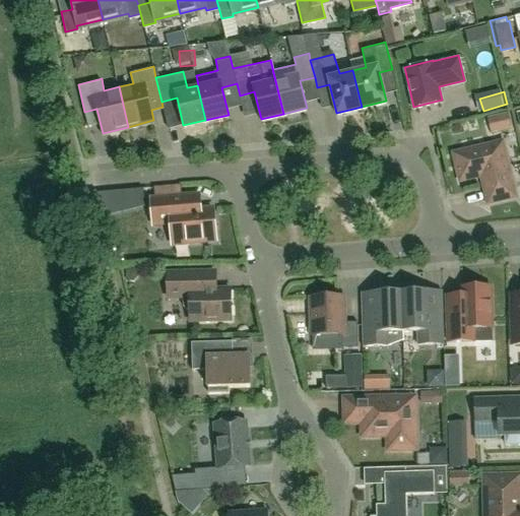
[(508,110),(486,115),(491,130),(511,125),(508,110)]
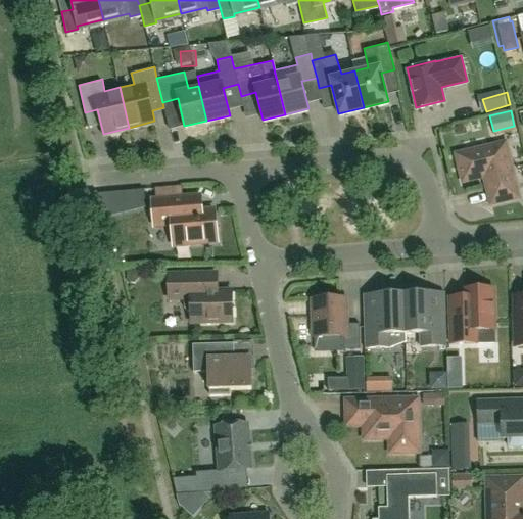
[(490,201),(517,195),(504,141),(457,152),(463,179),(484,174),(490,201)]
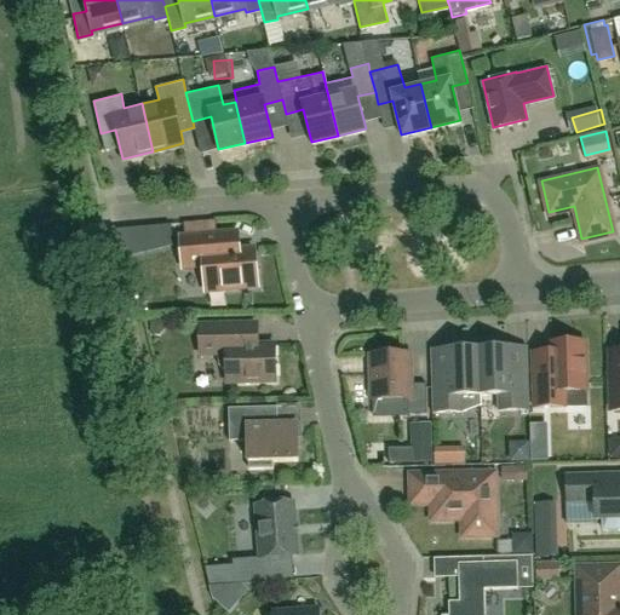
[(257,283),(253,246),(217,248),(216,231),(179,235),(182,264),(204,263),(206,287),(257,283)]
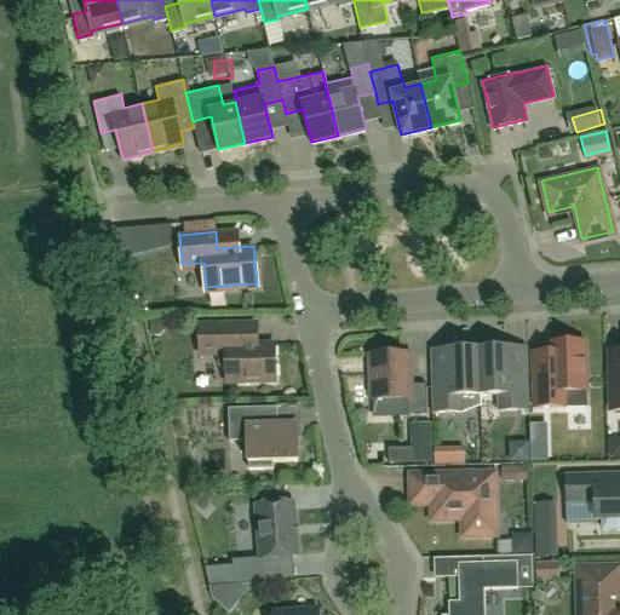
[(227,366),(227,379),(275,378),(274,342),(254,342),(250,337),(250,320),(199,321),(200,352),(217,352),(218,362),(222,366),(227,366)]
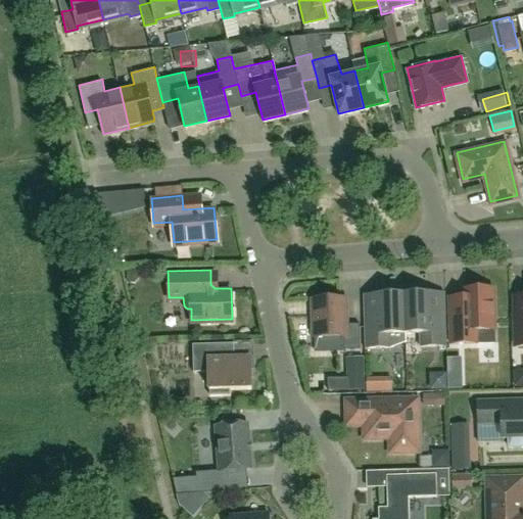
[(464,295),(448,295),(450,341),(493,340),(492,286),(464,287),(464,295)]
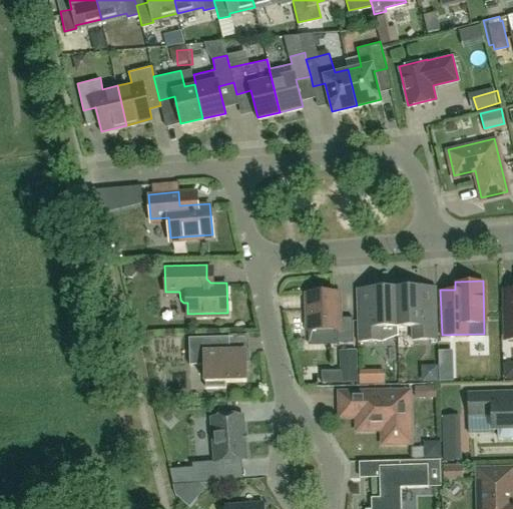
[(412,325),(412,338),(437,337),(436,285),(396,286),(397,325),(412,325)]
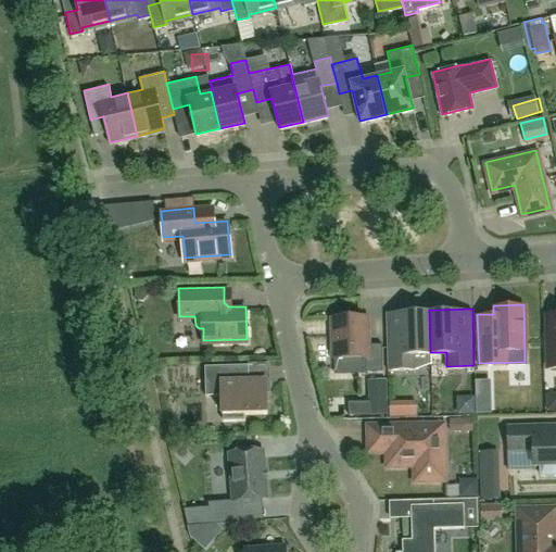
[(429,310),(386,311),(387,367),(415,367),(414,352),(430,352),(429,310)]
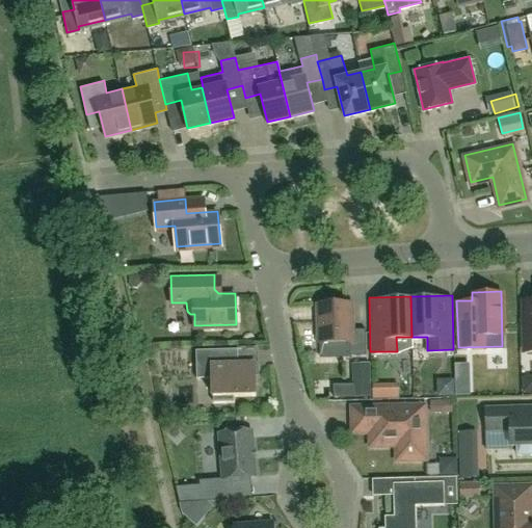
[(531,299),(523,300),(524,349),(531,349),(531,299)]
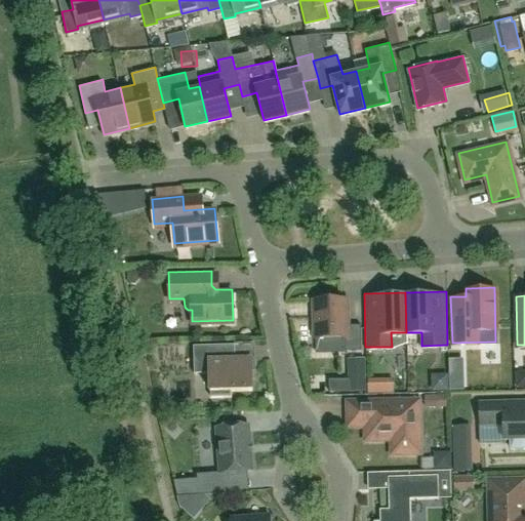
[(316,350),(361,349),(360,323),(346,323),(346,296),(314,297),(316,350)]
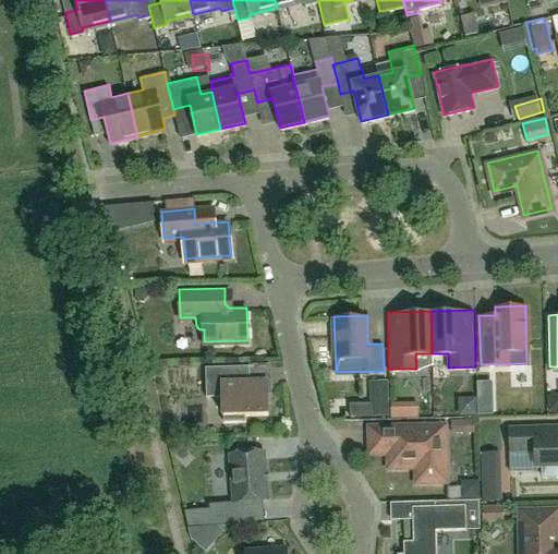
[(222,394),(222,420),(245,419),(245,413),(267,412),(266,363),(205,365),(206,395),(222,394)]
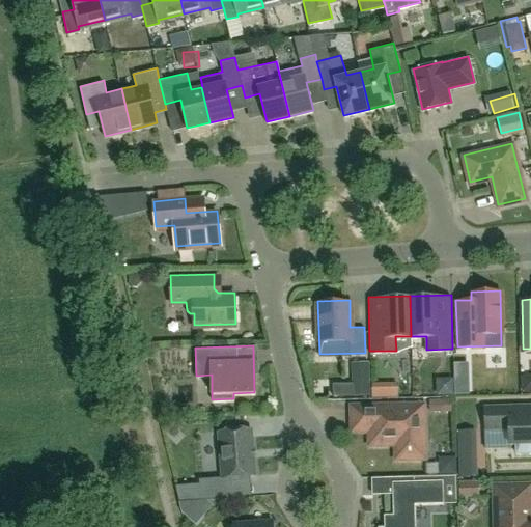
[(458,377),(442,377),(442,389),(458,389),(458,377)]
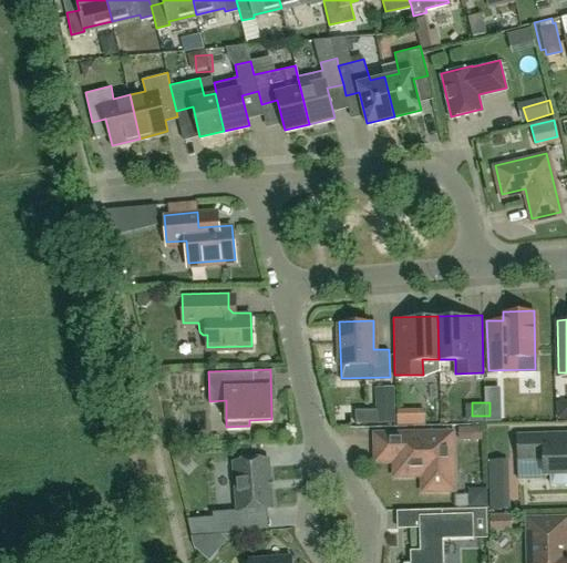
[(429,421),(428,407),(399,409),(400,422),(429,421)]
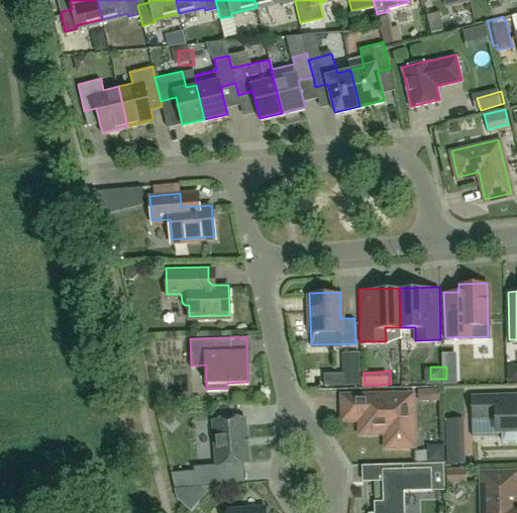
[(411,392),(358,394),(358,407),(362,407),(363,430),(385,429),(386,443),(401,443),(401,442),(409,442),(409,428),(412,428),(411,392)]
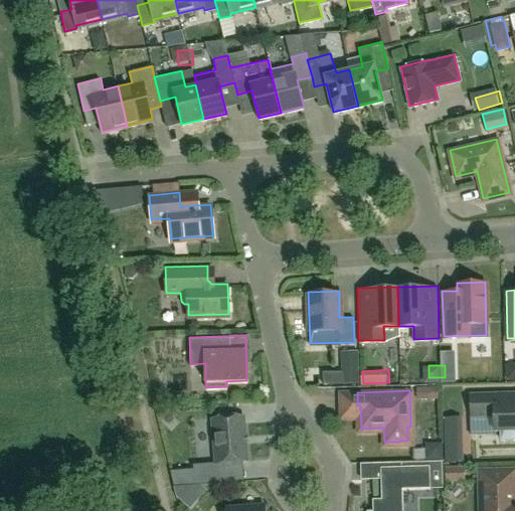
[(470,415),(493,414),(494,429),(500,429),(500,438),(502,439),(514,438),(514,391),(470,392),(470,415)]
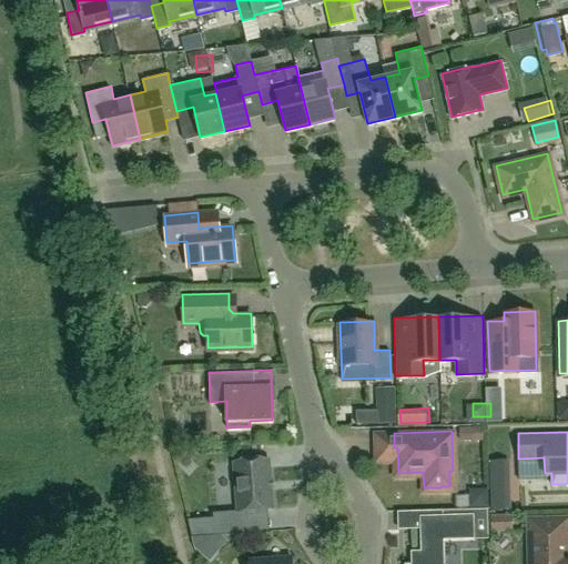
[(221,510),(222,523),(249,521),(247,507),(272,506),(269,457),(233,460),(237,509),(221,510)]
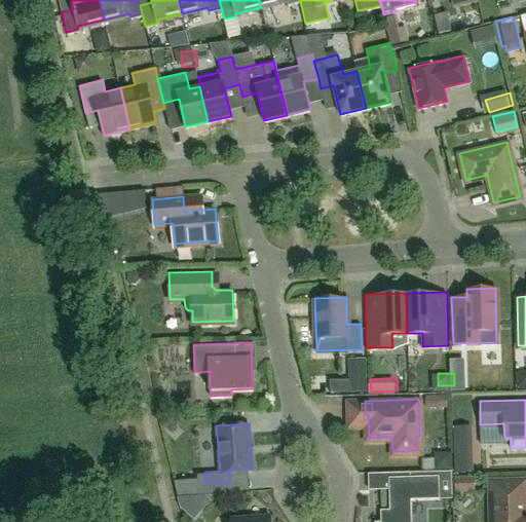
[(380,520),(374,520),(374,521),(410,521),(410,497),(439,496),(438,474),(388,476),(389,508),(380,508),(380,520)]
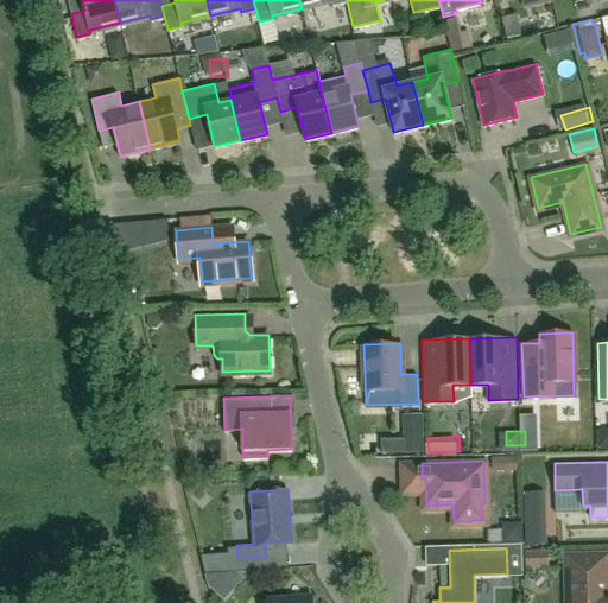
[(567,602),(607,602),(607,579),(607,552),(565,553),(567,602)]
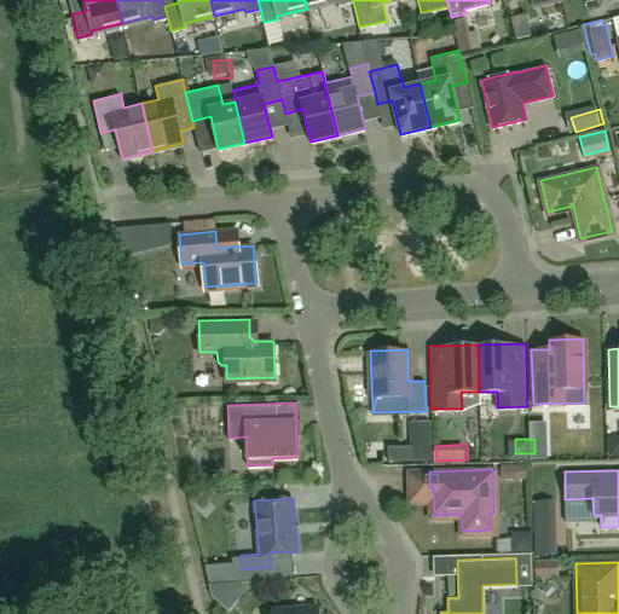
[(510,613),(527,613),(528,601),(512,601),(510,613)]
